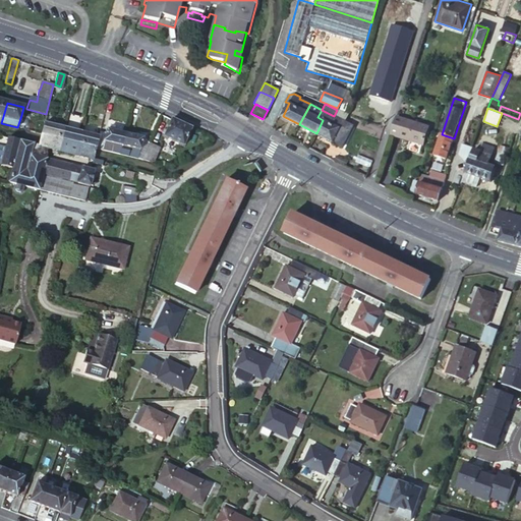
[(330,123),(334,116),(322,110),(317,117),(323,120),(316,133),(333,141),(340,128),(330,123)]
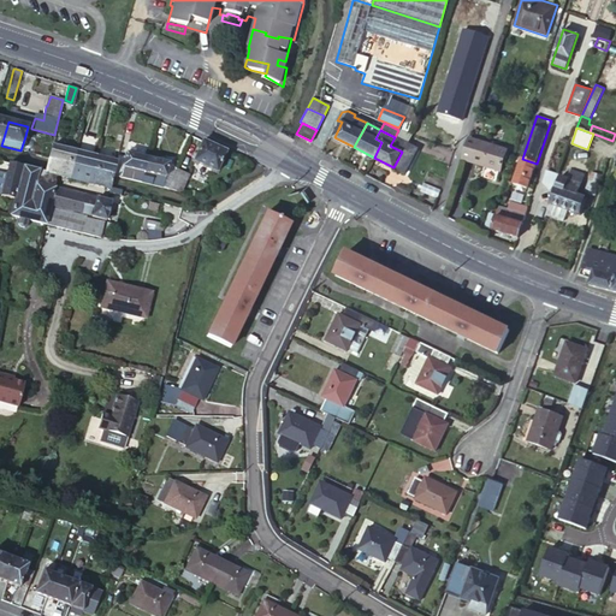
[(407,143),(410,136),(398,130),(395,137),(407,143)]
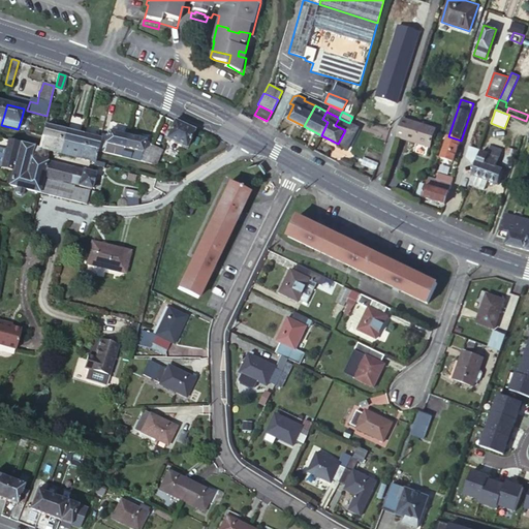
[(67,131),(65,130),(59,154),(75,158),(82,134),(80,133),(84,119),(71,116),(67,131)]
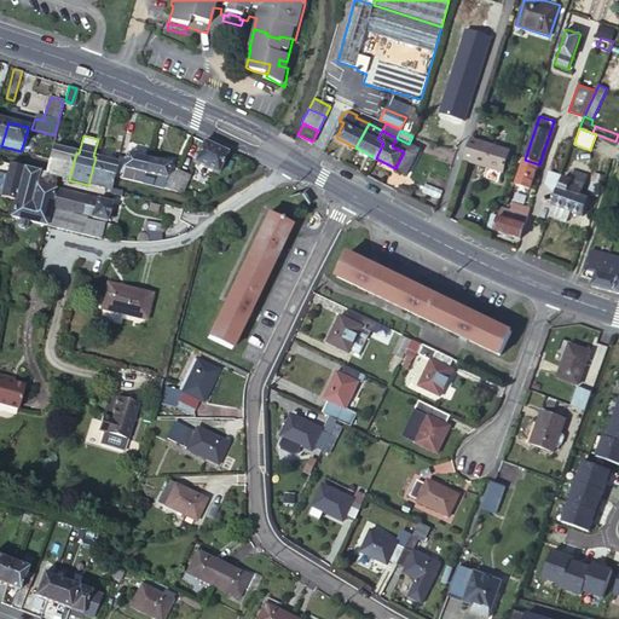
[(395,168),(401,171),(410,144),(409,144),(397,138),(392,146),(404,152),(395,168)]
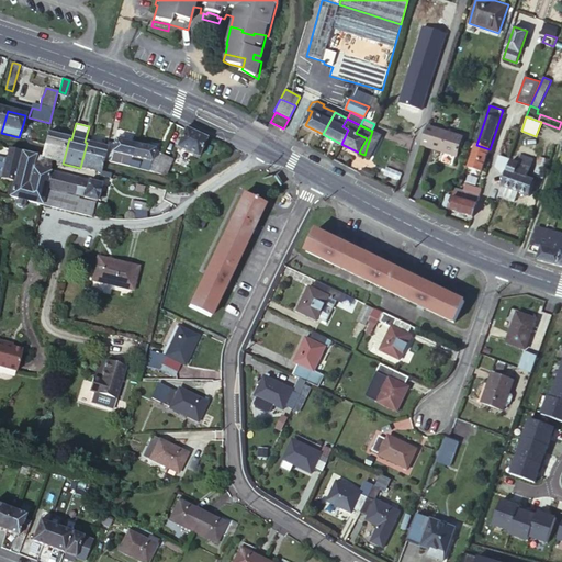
[(195,134),(184,128),(176,148),(197,158),(205,139),(195,134)]
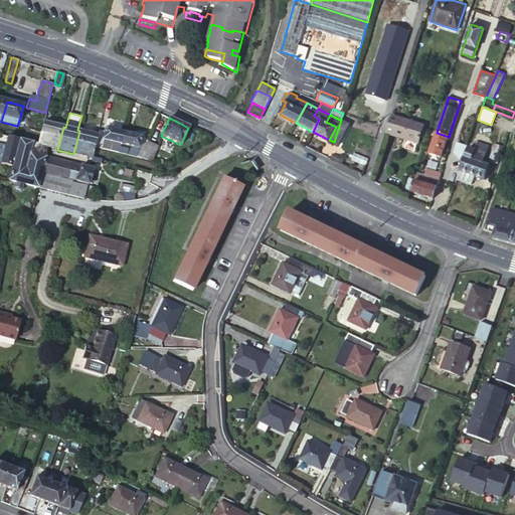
[(425,129),(393,119),(388,136),(419,146),(425,129)]
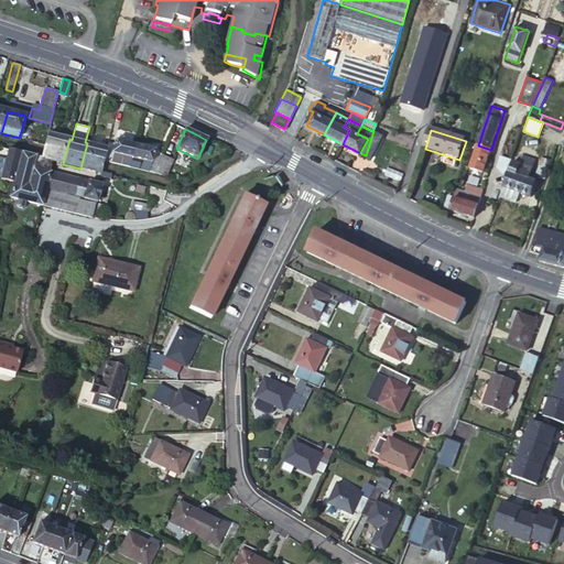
[(366,155),(367,156),(377,137),(377,133),(373,131),(366,155)]
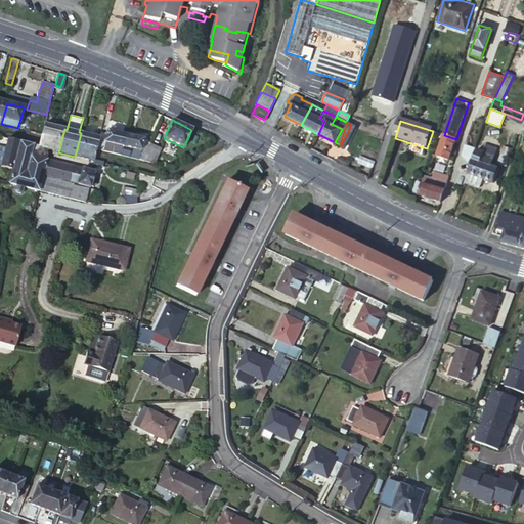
[(64,129),(44,124),(40,140),(39,145),(33,143),(30,155),(41,158),(43,149),(48,150),(58,153),(64,129)]
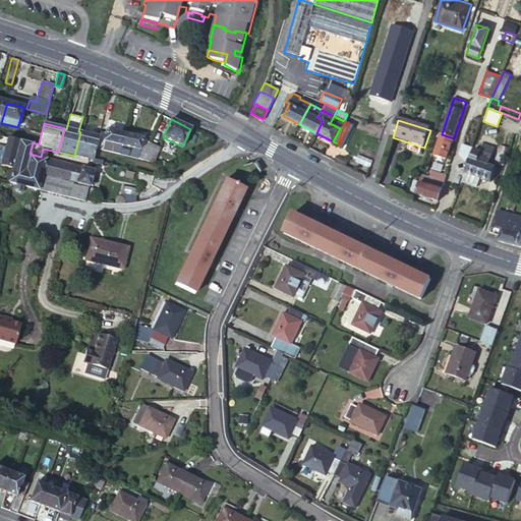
[(348,126),(339,145),(343,147),(353,125),(348,123),(348,126)]
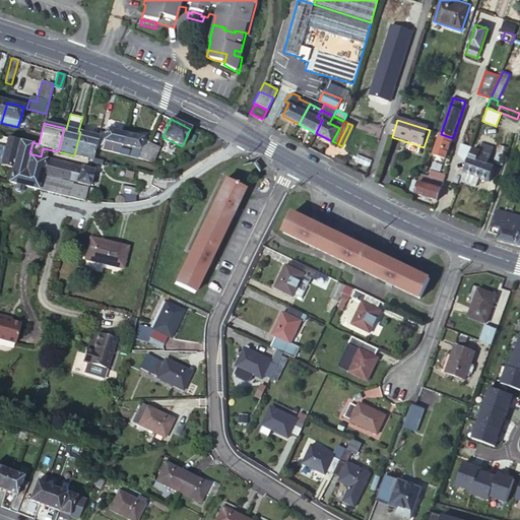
[(106,130),(105,133),(103,142),(104,142),(102,150),(119,153),(125,135),(106,130)]
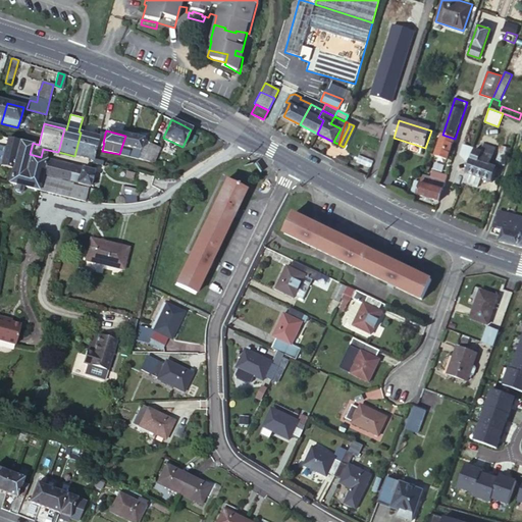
[(105,134),(100,132),(99,137),(96,149),(102,151),(104,143),(103,143),(105,134)]
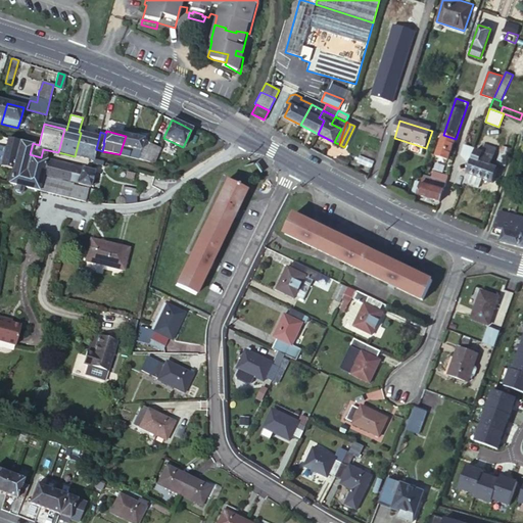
[(99,137),(81,133),(75,156),(93,160),(95,154),(96,149),(99,137)]
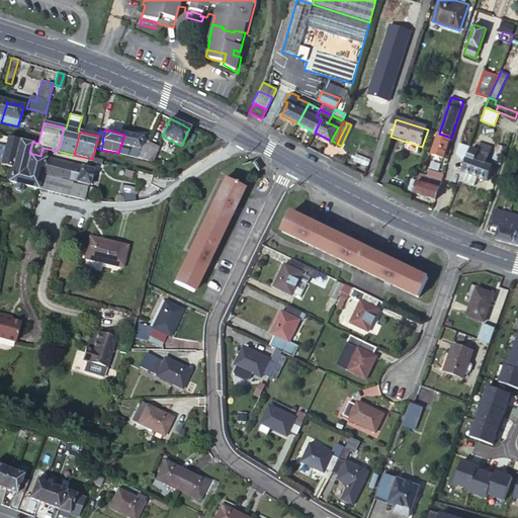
[(444,158),(451,138),(439,134),(434,132),(433,136),(438,137),(432,154),(444,158)]
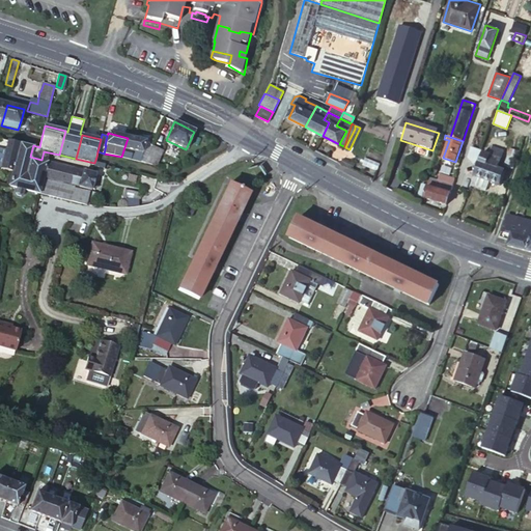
[(145,142),(128,138),(121,157),(140,162),(145,142)]
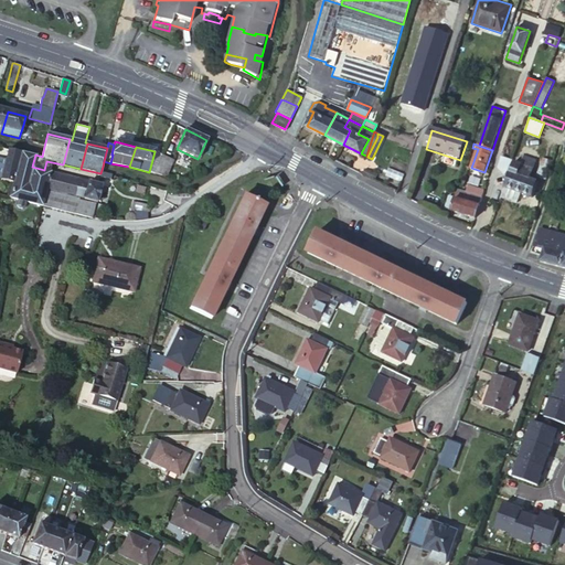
[(20,151),(8,149),(0,180),(12,183),(20,151)]
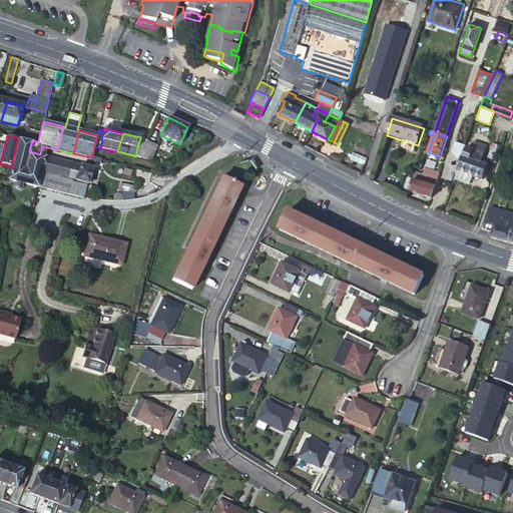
[(32,140),(18,137),(11,166),(8,179),(16,182),(24,183),(83,198),(86,185),(41,173),(41,172),(45,156),(40,154),(29,151),(32,140)]
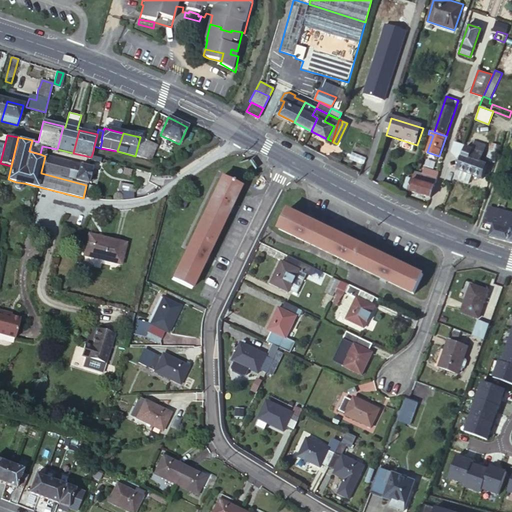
[(144,138),(140,137),(135,156),(140,157),(146,141),(144,138)]
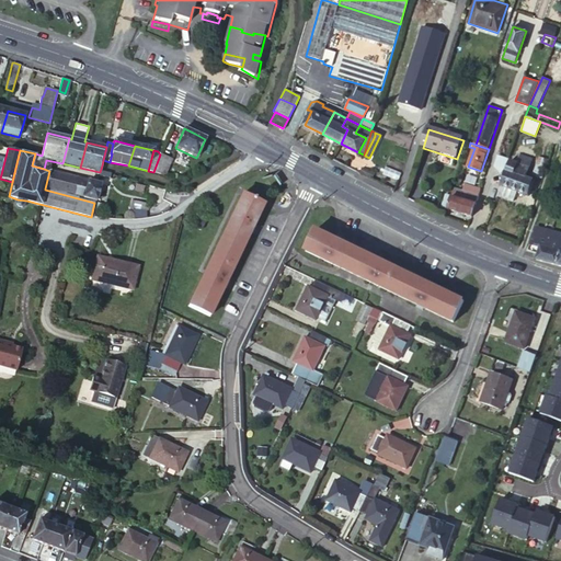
[(160,155),(153,172),(164,174),(171,160),(160,155)]
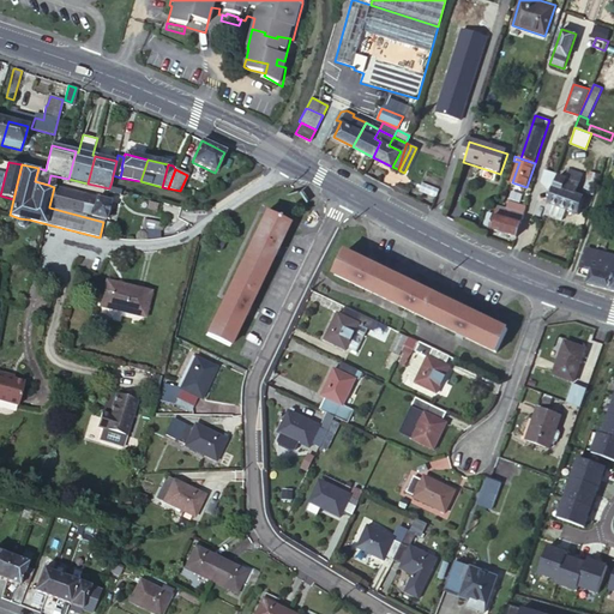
[(557,174),(545,170),(542,179),(549,187),(552,181),(554,181),(557,174)]
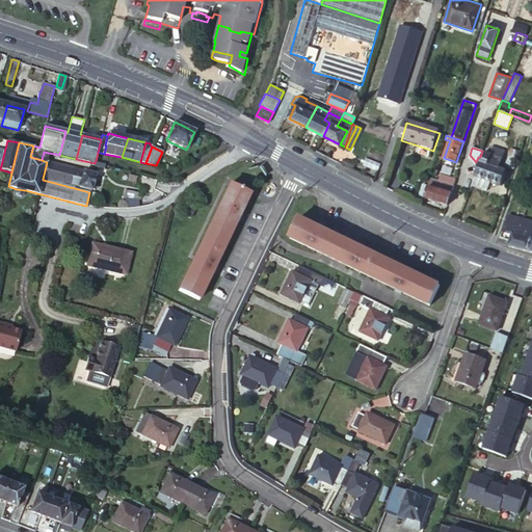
[(490,155),(483,153),(475,177),(501,185),(506,170),(499,168),(505,151),(494,148),(490,155)]
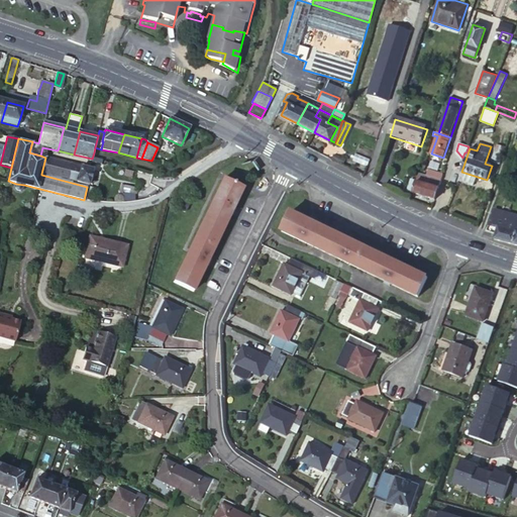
[(505,147),(497,144),(492,157),(501,160),(505,147)]
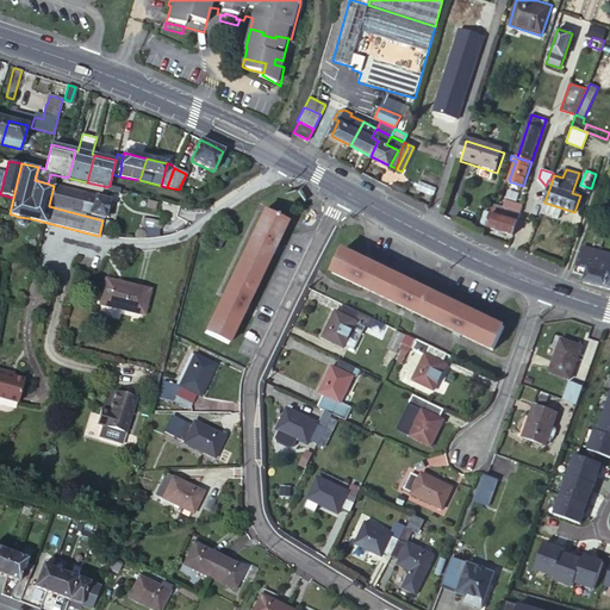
[(61,198),(63,188),(54,186),(49,205),(60,207),(61,198)]
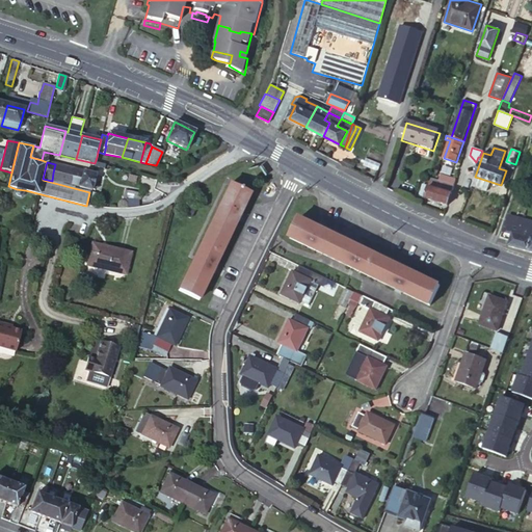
[(76,169),(55,164),(53,173),(74,178),(76,169)]
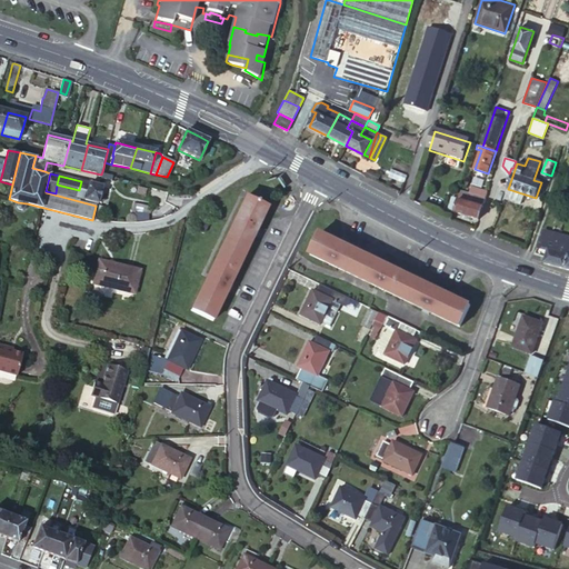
[(88,183),(81,181),(79,190),(77,199),(85,201),(88,183)]
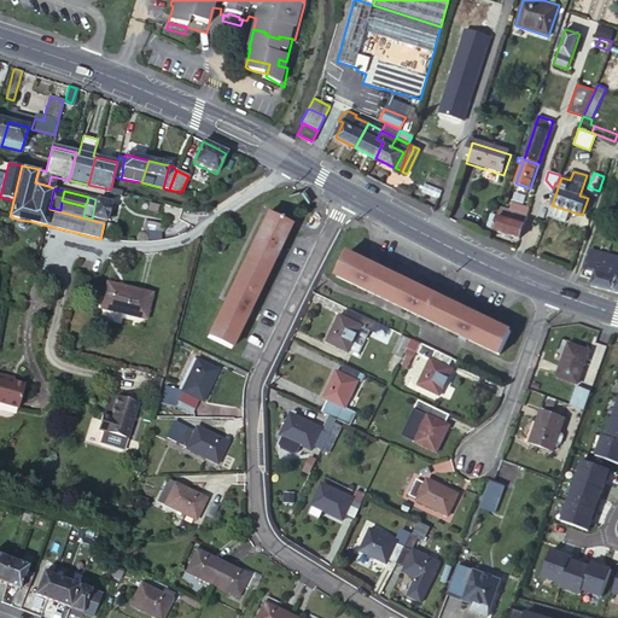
[(92,219),(106,222),(111,203),(95,199),(92,219)]
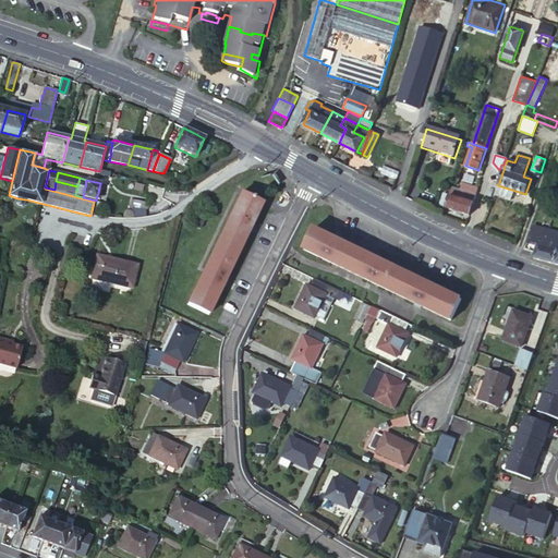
[(77,186),(56,181),(55,190),(75,195),(77,186)]
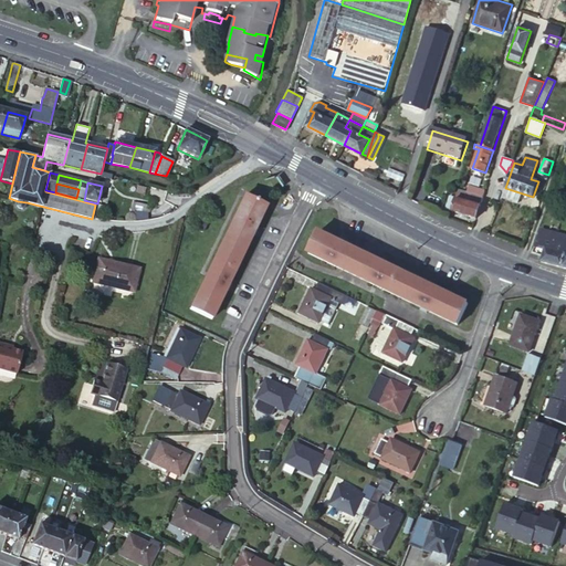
[(467,192),(483,197),(485,190),(469,185),(467,192)]
